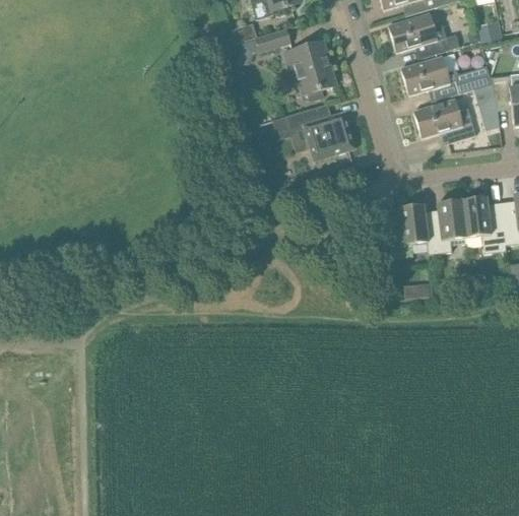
[(251,0),(252,3),(257,17),(273,13),(272,9),(301,1),(301,0),(251,0)]
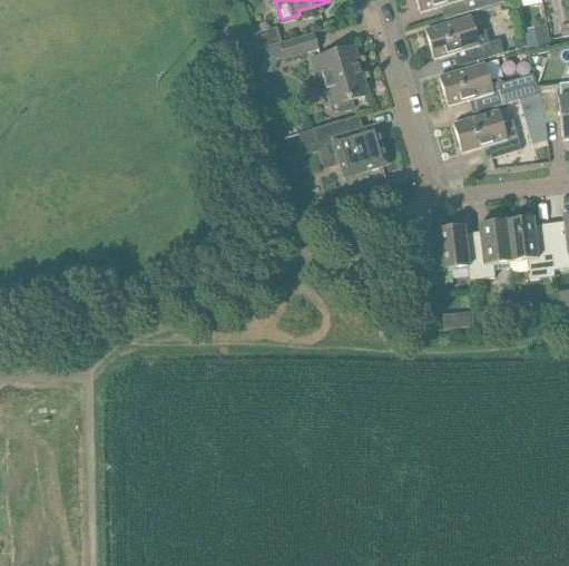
[(418,0),(421,10),(442,5),(447,2),(450,16),(502,0),(418,0)]
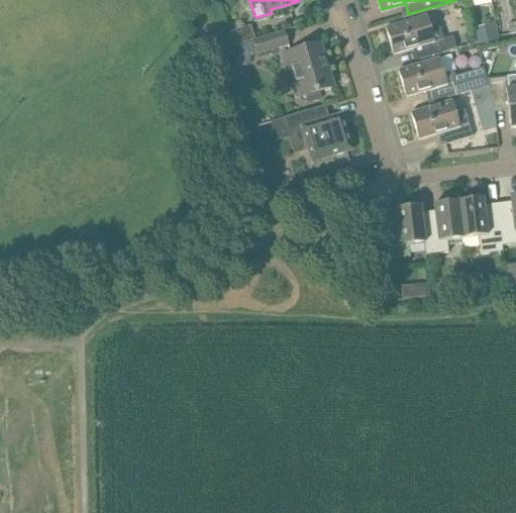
[(414,46),(418,45),(421,57),(454,46),(451,34),(444,36),(441,23),(431,26),(427,12),(387,25),(395,53),(414,46)]
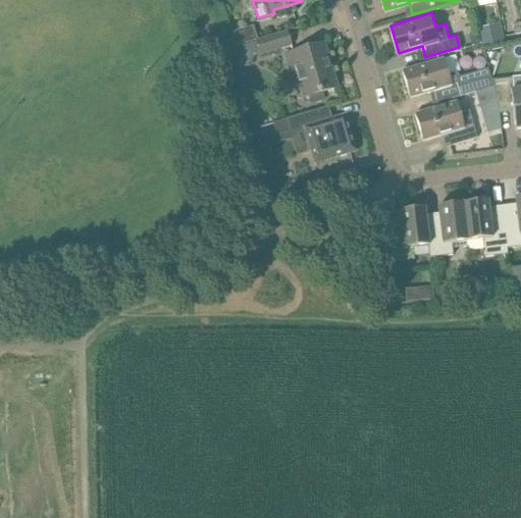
[(502,19),(480,24),(485,45),(506,40),(502,19)]
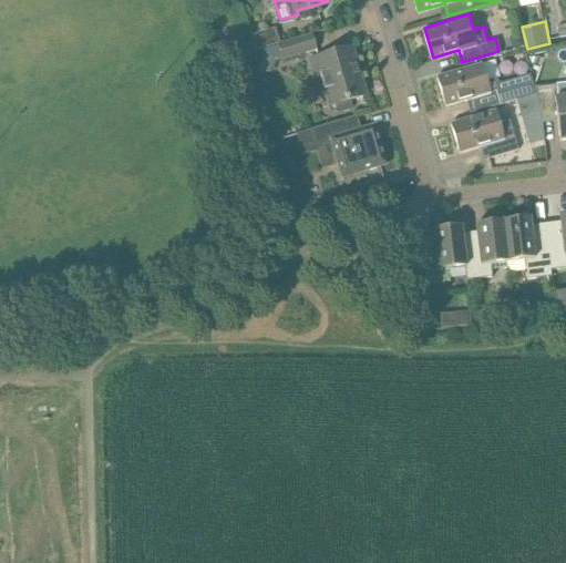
[(269,43),(257,69),(274,70),(279,58),(318,47),(312,31),(269,43)]
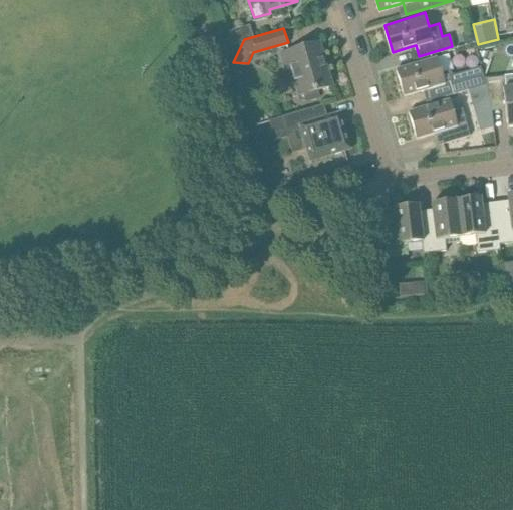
[(300,46),(287,50),(292,67),(299,93),(313,89),(332,83),(319,40),(300,46)]
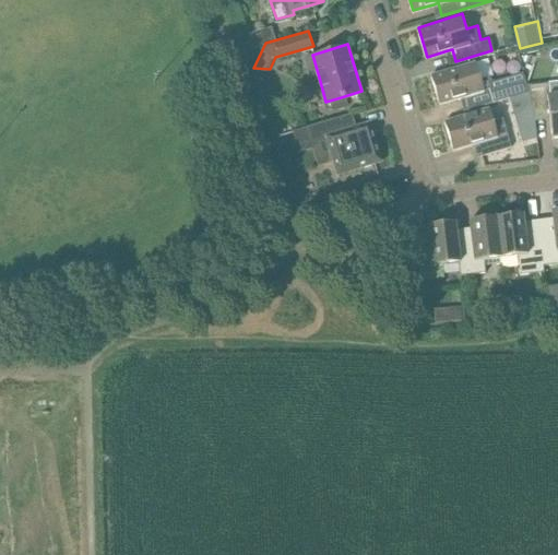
[(469,107),(530,90),(527,83),(523,70),(494,79),(491,73),(481,77),(476,60),(431,73),(440,103),(465,95),(469,107)]
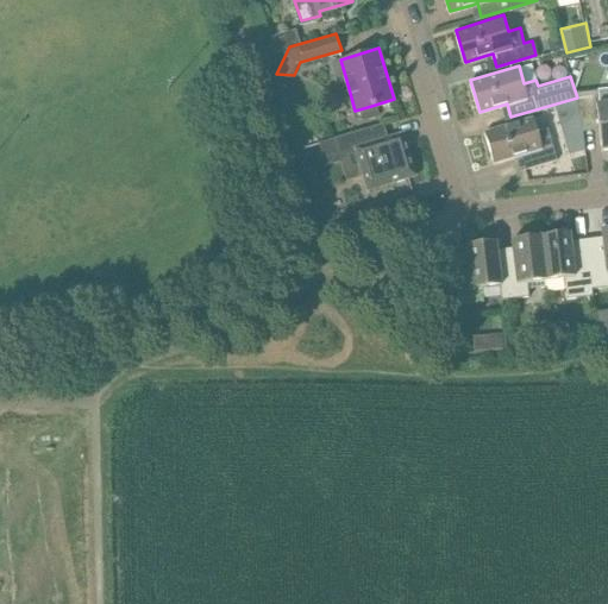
[(575,90),(577,98),(583,123),(600,120),(602,148),(607,146),(607,100),(601,102),(599,87),(575,90)]
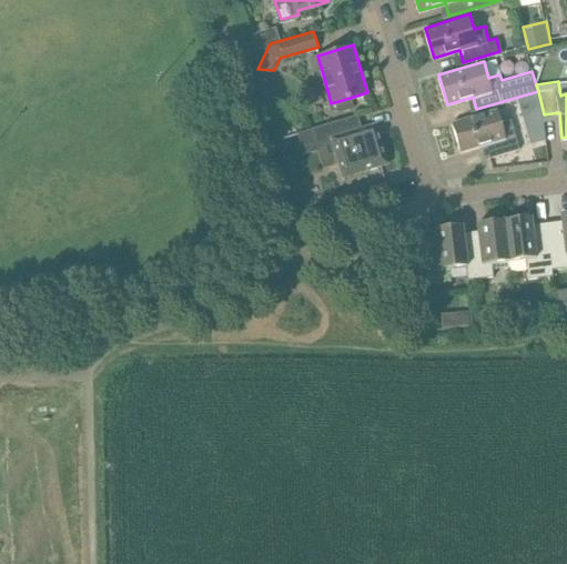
[(497,108),(474,114),(453,121),(462,151),(487,143),(490,157),(520,148),(512,118),(502,121),(497,108)]
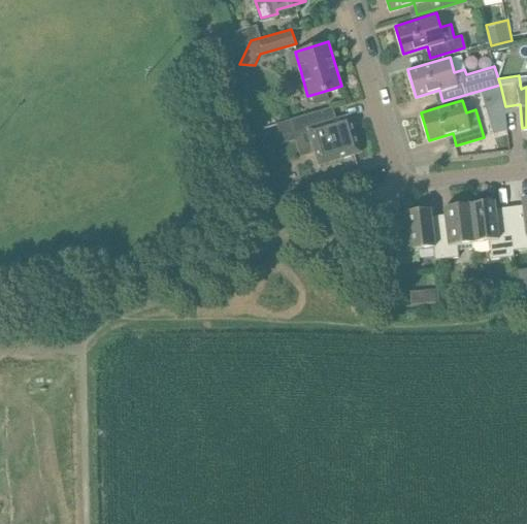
[(291,118),(295,131),(308,127),(320,163),(361,151),(350,113),(337,118),(333,105),(291,118)]
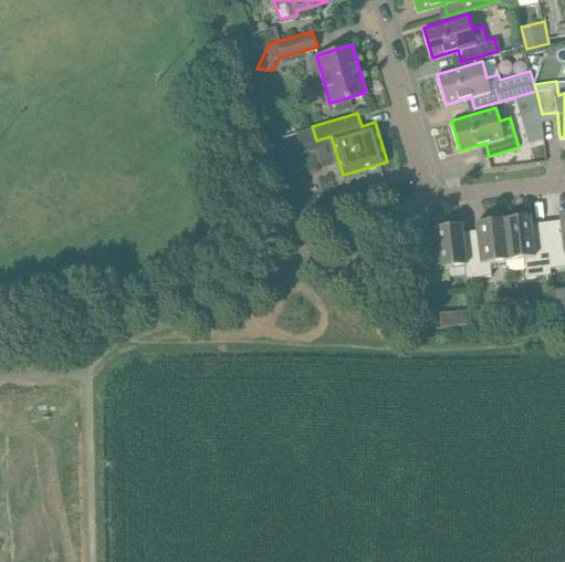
[(542,117),(524,123),(530,142),(544,137),(542,117)]
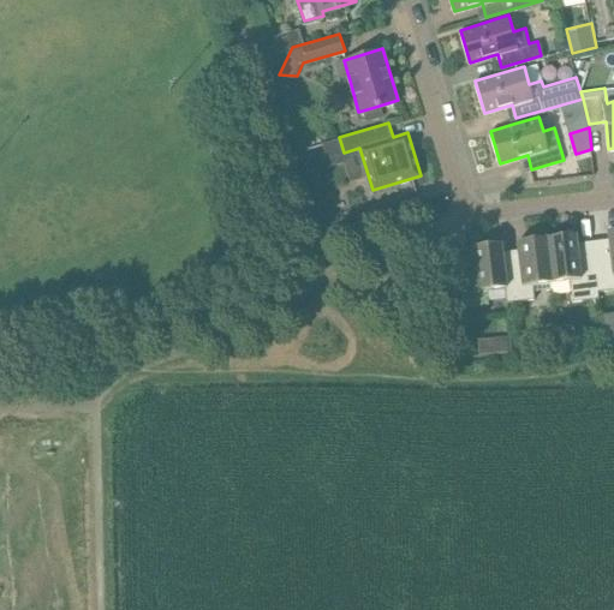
[(609,243),(594,244),(598,289),(613,287),(613,227),(608,228),(609,243)]
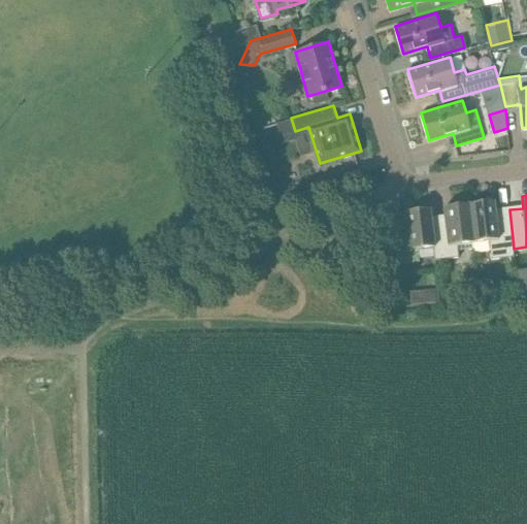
[(514,249),(509,209),(496,211),(494,200),(469,203),(474,246),(490,243),(491,258),(515,255),(514,249)]
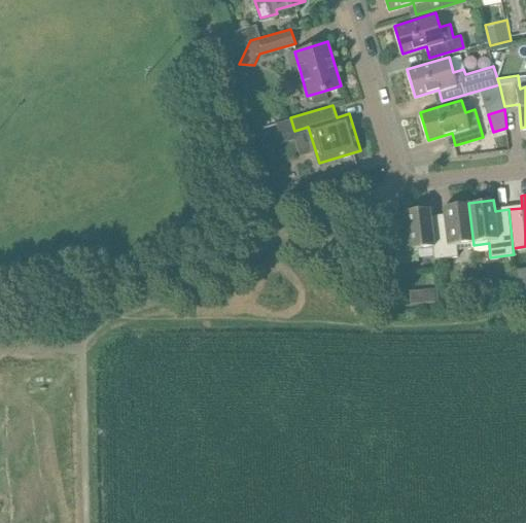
[(445,217),(431,218),(430,218),(434,250),(433,250),(434,257),(458,254),(458,247),(474,245),(468,203),(443,206),(445,217)]
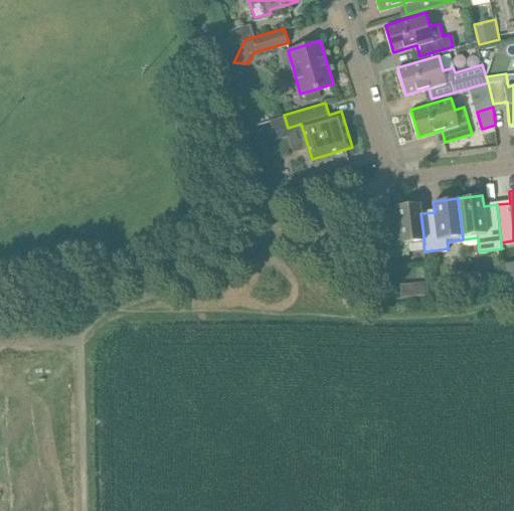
[(420,213),(421,213),(419,202),(394,205),(396,216),(382,218),(386,257),(409,253),(409,246),(423,244),(424,244),(420,213)]
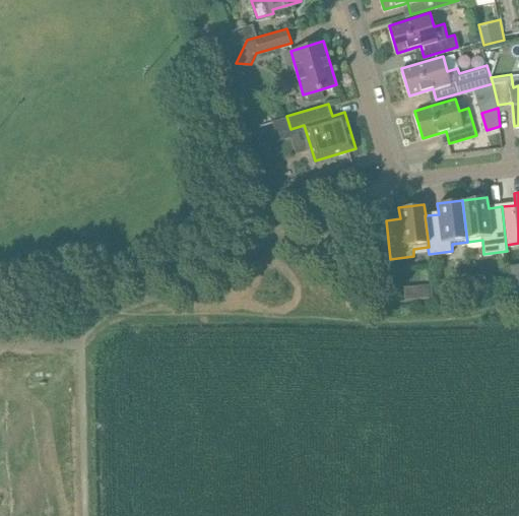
[(518,278),(510,280),(511,289),(518,288),(518,278)]
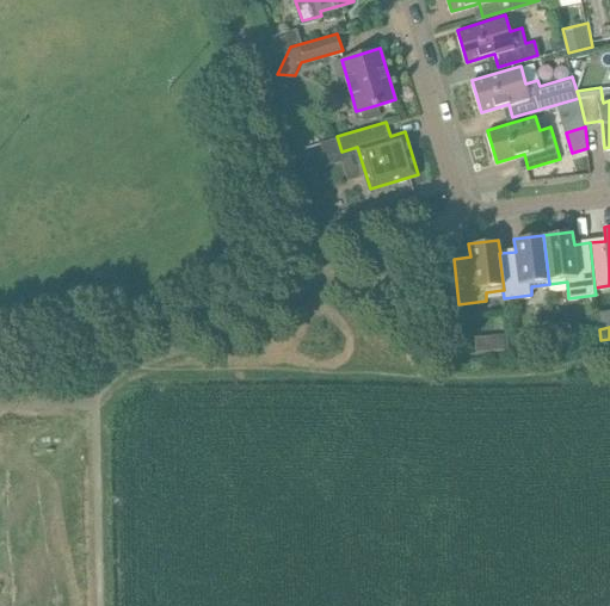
[(509,331),(493,332),(494,348),(510,347),(509,331)]
